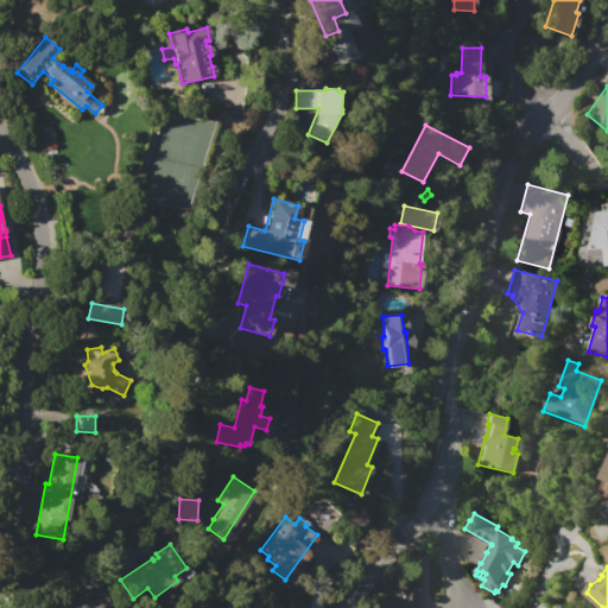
[(401,577),(422,580),(417,607),(385,607),(388,605),(393,606),(396,591),(400,591),(401,577)]
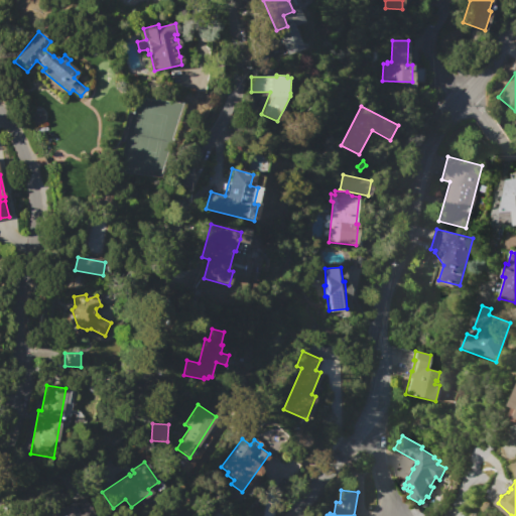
[(42,515),(84,497),(90,508),(84,510),(86,515),(90,514),(91,515),(42,515)]
